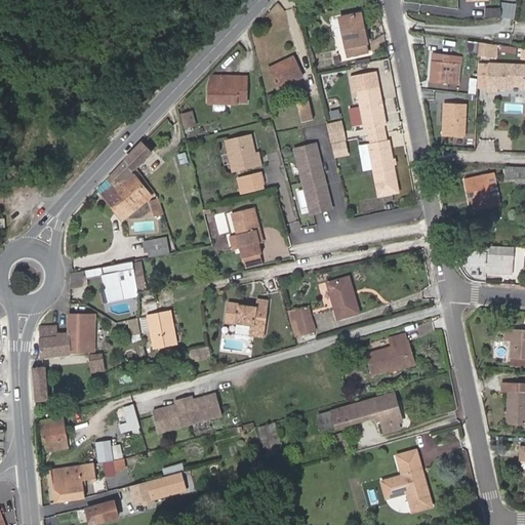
[(367,44),(366,36),(363,36),(359,14),(339,18),(347,56),(366,52),(365,44),(367,44)]
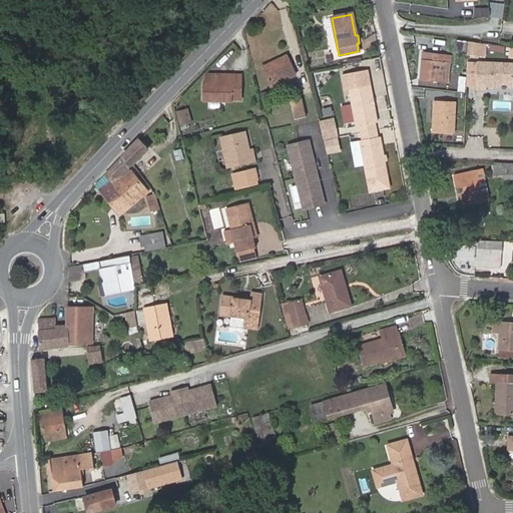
[(468,40),(468,52),(479,53),(480,42),(468,40)]
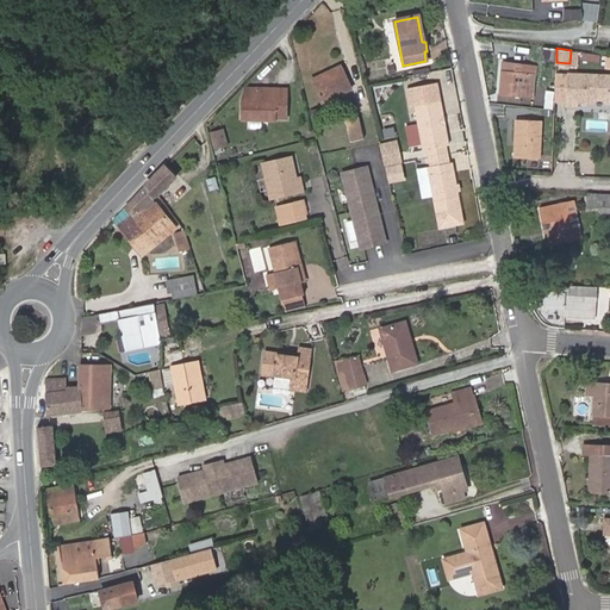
[(535,64),(503,60),(499,93),(531,97),(535,64)]
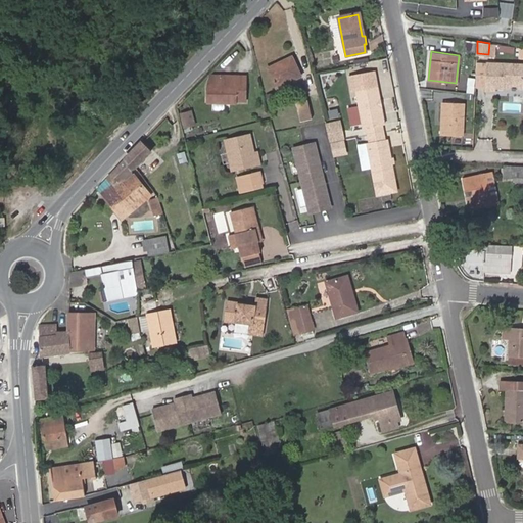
[(291,57),(267,69),(276,88),(300,76),(291,57)]
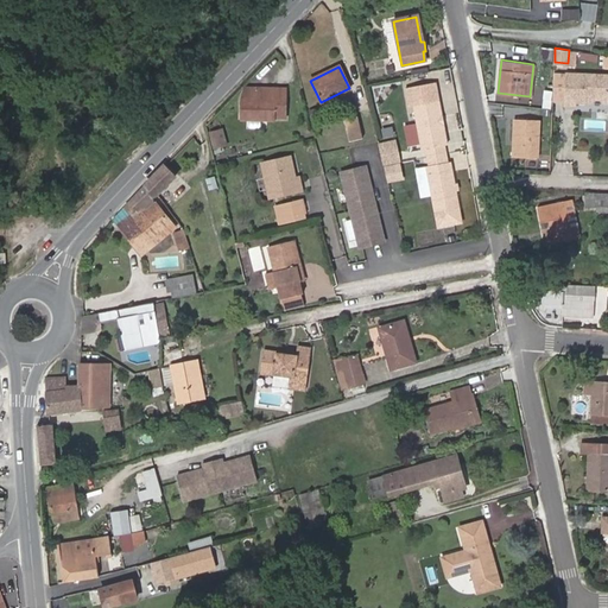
[(593,95),(594,97),(601,97),(607,97),(607,94),(607,73),(567,71),(567,74),(565,101),(565,103),(575,103),(575,101),(584,101),(586,100),(586,95),(593,95)]
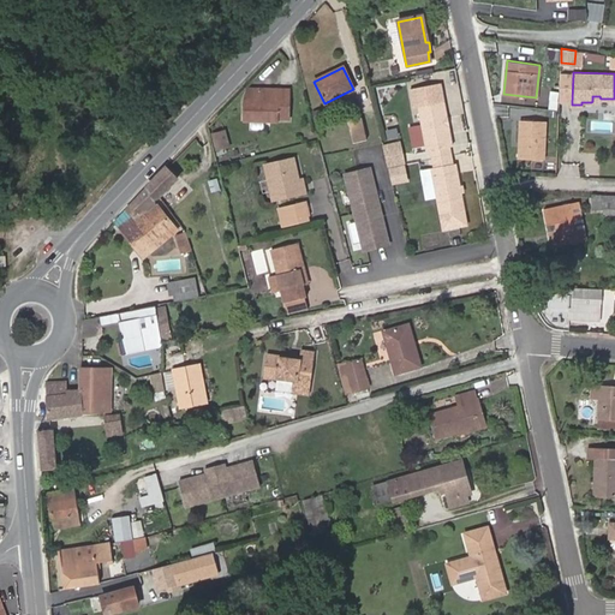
[(560,101),(572,102),(573,75),(561,73),(560,101)]
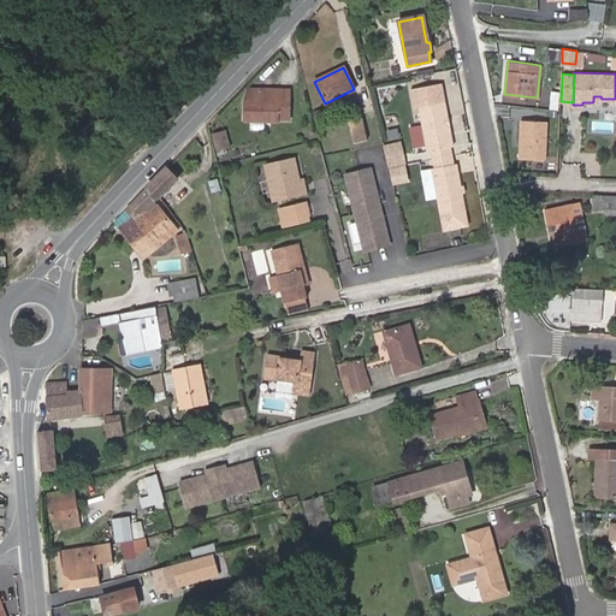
[(449,146),(452,146),(448,125),(446,124),(445,120),(446,119),(439,84),(409,92),(414,108),(419,107),(428,150),(431,150),(449,146)]
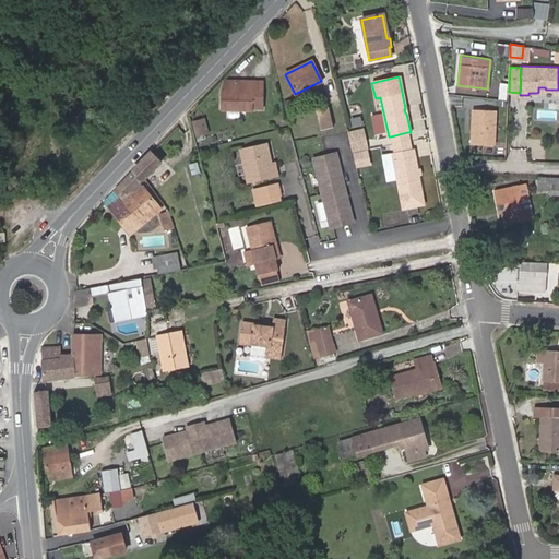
[(221,99),(219,109),(251,110),(252,108),(262,108),(262,82),(225,81),(221,99)]
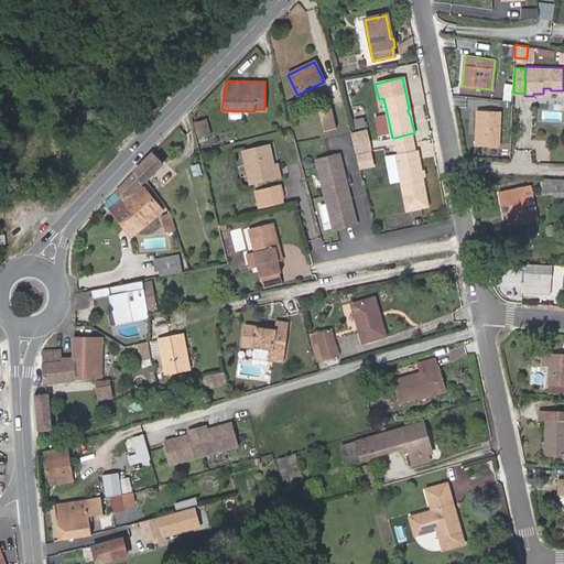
[(331,110),(320,112),(325,130),(335,128),(331,110)]
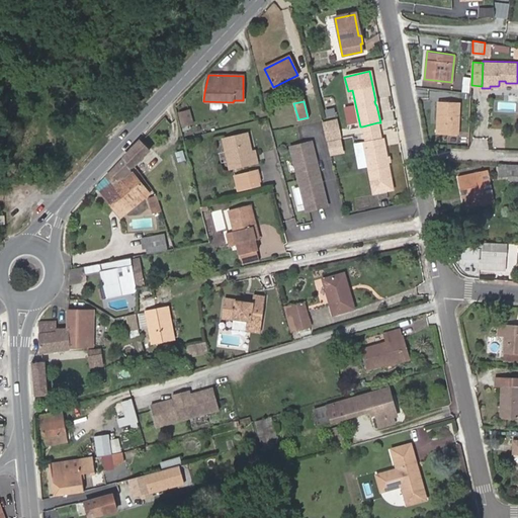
[(437,102),(437,135),(458,135),(458,102),(437,102)]
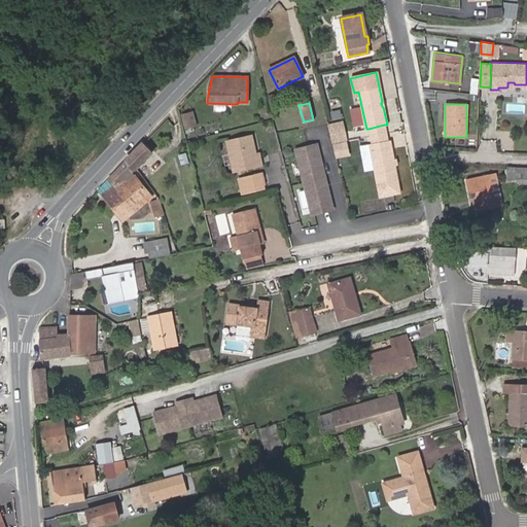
[(185,129),(196,126),(192,113),(182,115),(185,129)]
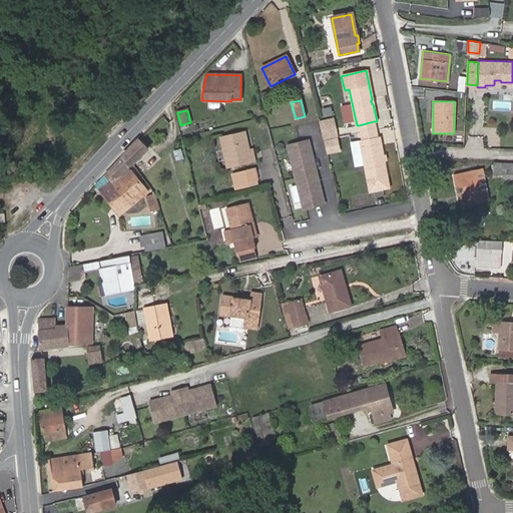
[(318,121),(323,139),(337,136),(336,131),(329,133),(327,125),(334,123),(333,118),(318,121)]
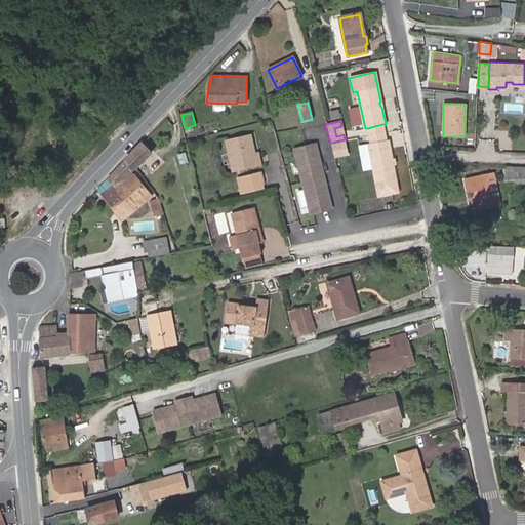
[(382,124),(367,128),(369,134),(384,131),(382,124)]
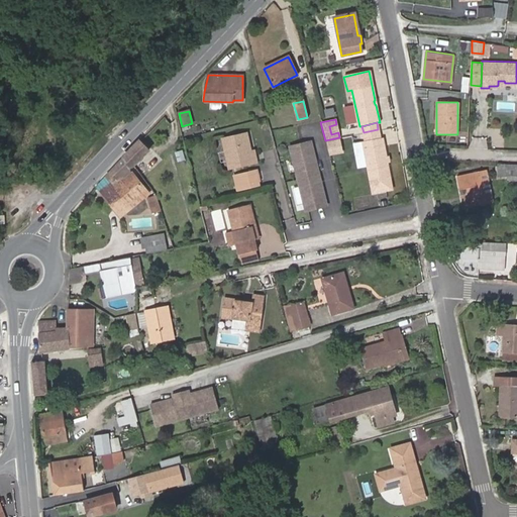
[(192,123),(182,126),(183,132),(193,130),(192,123)]
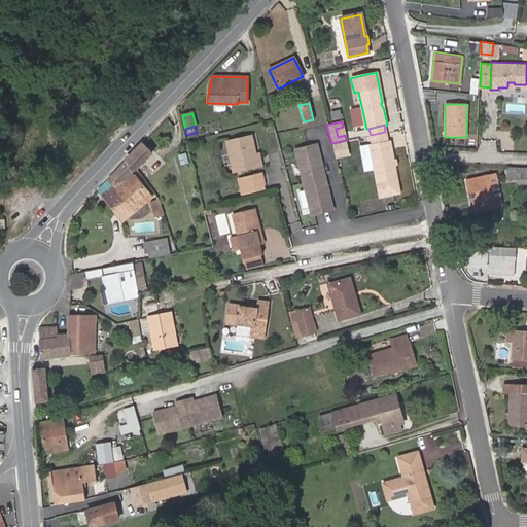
[(338,137),(345,135),(343,127),(336,129),(338,137)]
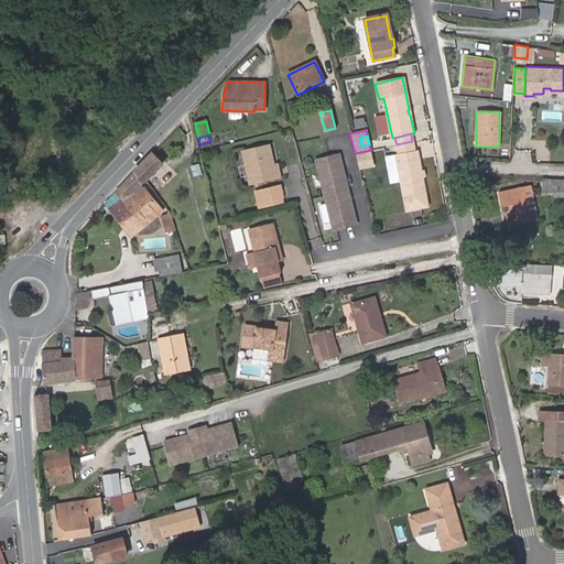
[(412,141),(397,144),(399,153),(414,150),(412,141)]
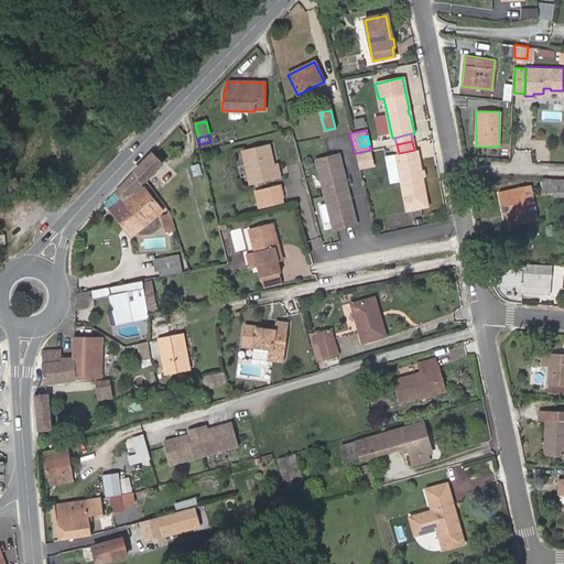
[(250,184),(277,177),(272,163),(269,145),(242,152),(250,184)]
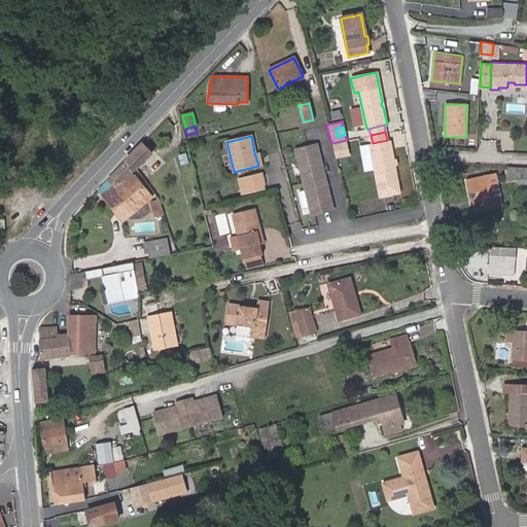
[(373,143),(369,144),(380,195),(397,191),(395,179),(397,178),(389,139),(387,140),(373,143)]
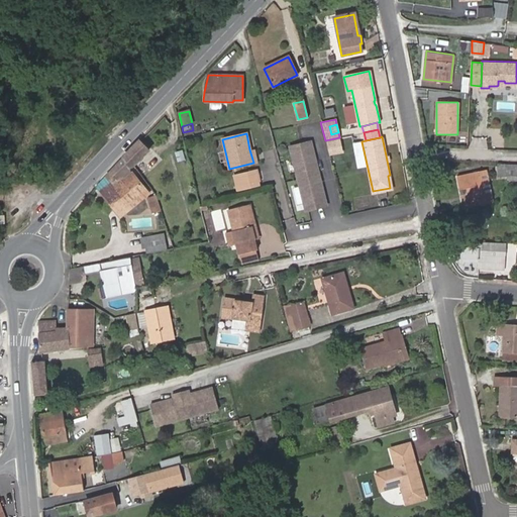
[(126,166),(128,168),(134,165),(149,149),(140,141),(139,140),(113,167),(117,171),(118,169),(124,163),(126,166)]
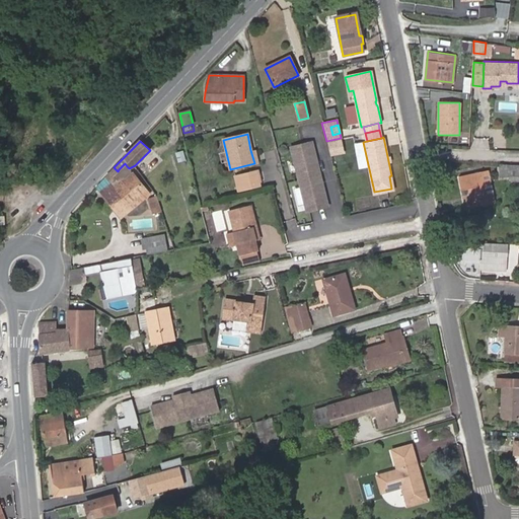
[(310,142),(289,147),(305,211),(325,206),(310,142)]
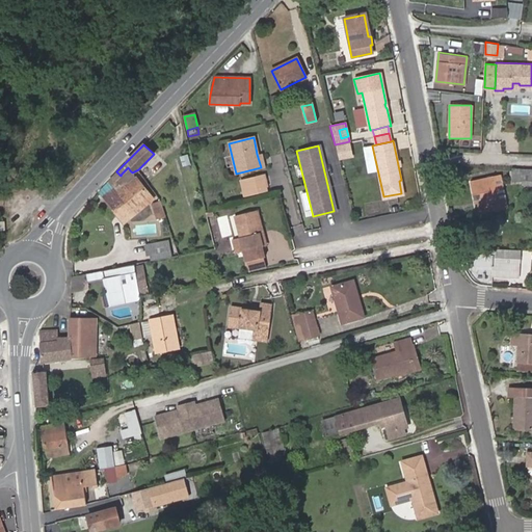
[(339,148),(341,157),(348,155),(346,147),(339,148)]
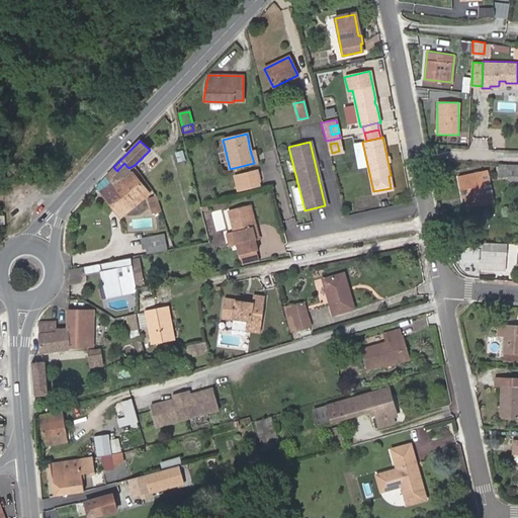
[(178,161),(185,159),(182,150),(176,151),(178,161)]
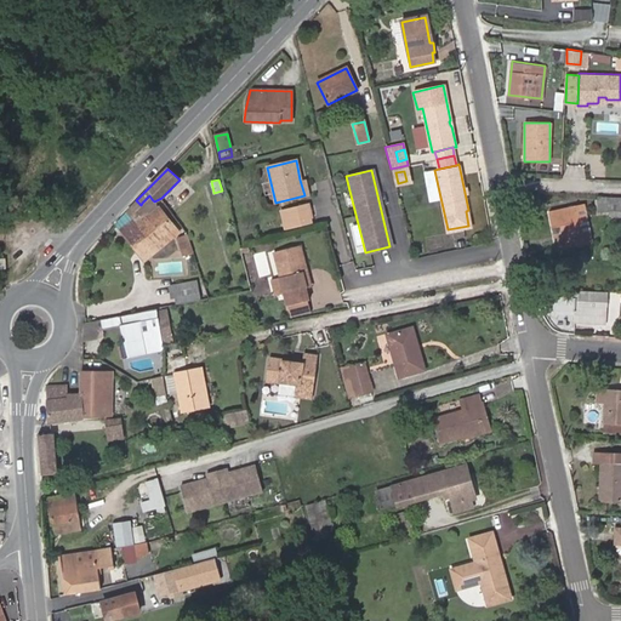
[(186,181),(177,189),(186,199),(195,191),(186,181)]
